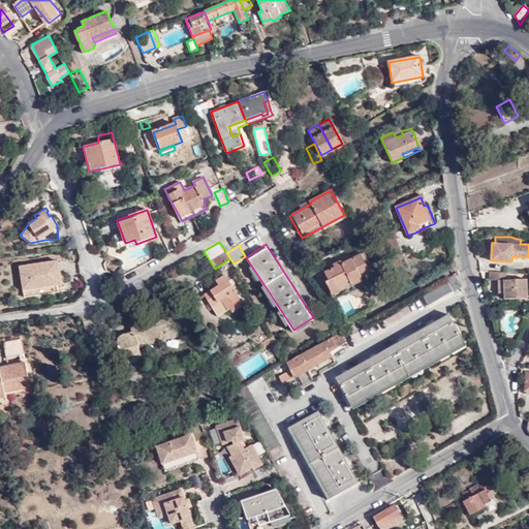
[(335,268),(324,272),(329,280),(325,281),(332,291),(331,292),(334,299),(354,288),(352,285),(362,281),(361,279),(371,274),(365,262),(361,255),(341,265),(340,261),(334,265),(335,268)]
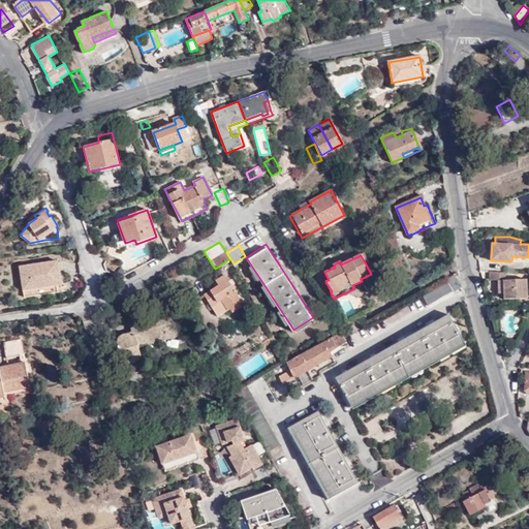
[(65,289),(63,281),(59,282),(57,275),(62,274),(60,258),(21,266),(27,297),(65,289)]
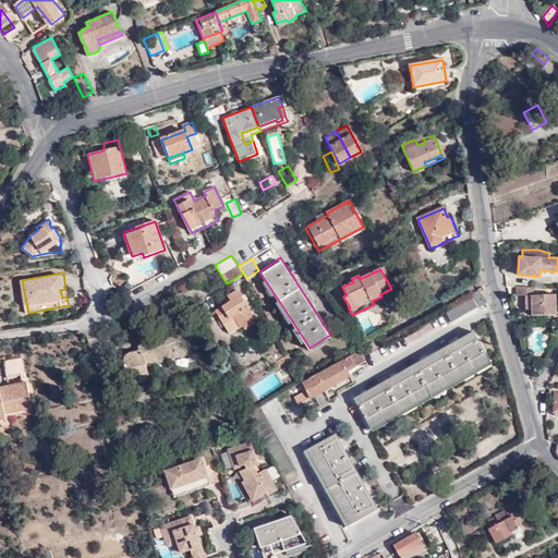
[(533,288),(518,286),(517,294),(526,294),(528,308),(533,307),(533,315),(557,314),(557,301),(556,294),(534,295),(533,288)]
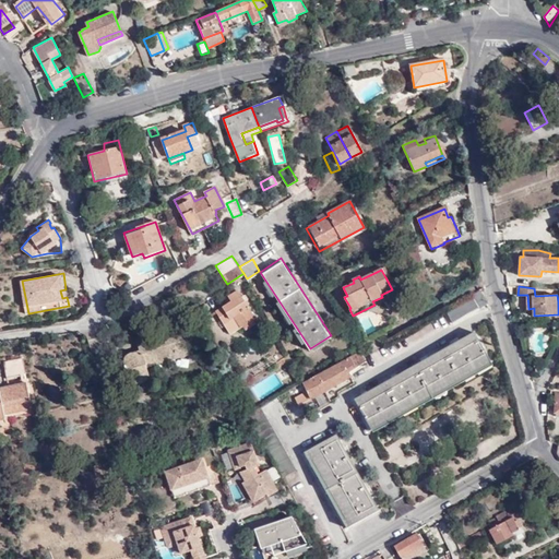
[(488,302),(480,290),(445,310),(453,323),(488,302)]
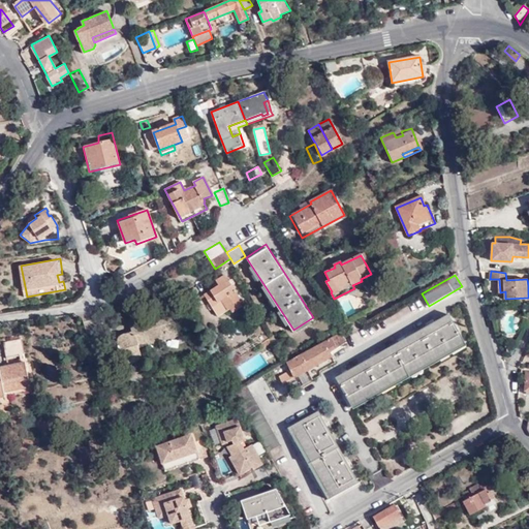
[(223,277),(215,282),(218,287),(214,290),(203,298),(217,318),(229,310),(231,313),(239,308),(237,305),(240,304),(234,293),(235,292),(223,277)]
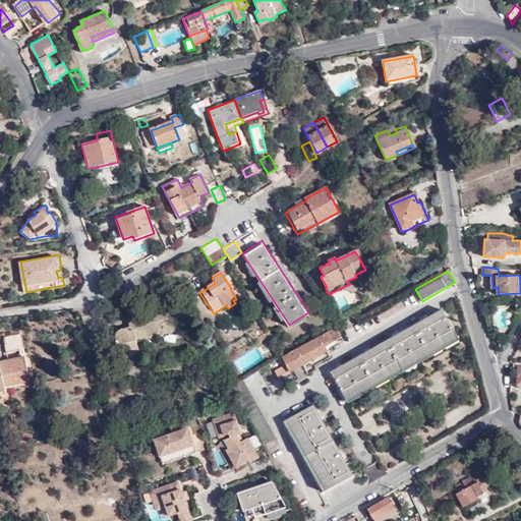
[(114,342),(108,343),(114,362),(139,355),(136,343),(176,333),(173,320),(180,317),(176,304),(140,313),(141,316),(128,321),(130,328),(119,331),(115,335),(113,339),(114,342)]
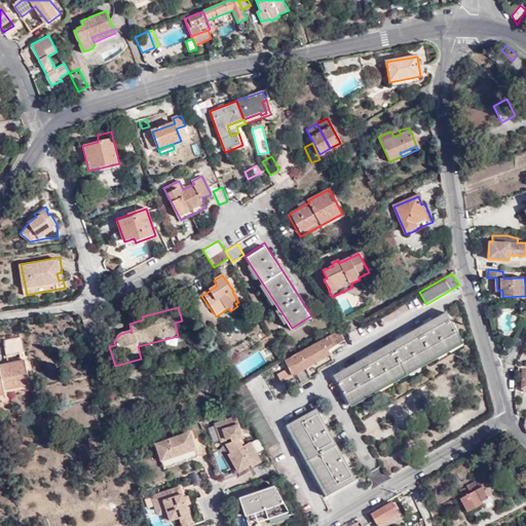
[(446,312),(334,375),(349,403),(461,341),(446,312)]
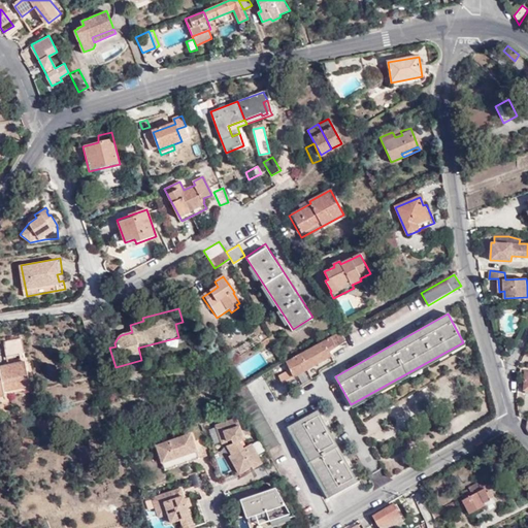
[(341,330),(340,331),(289,361),(287,361),(291,369),(281,375),(285,383),(333,355),(332,353),(344,347),(343,343),(348,341),(341,330)]
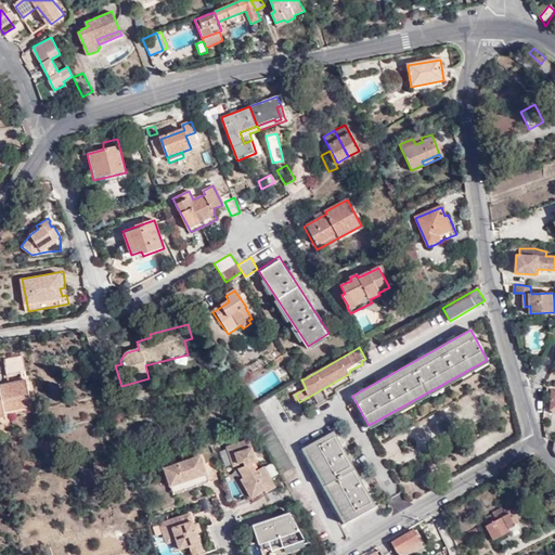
[(0,359),(5,384),(25,378),(20,355),(0,359)]
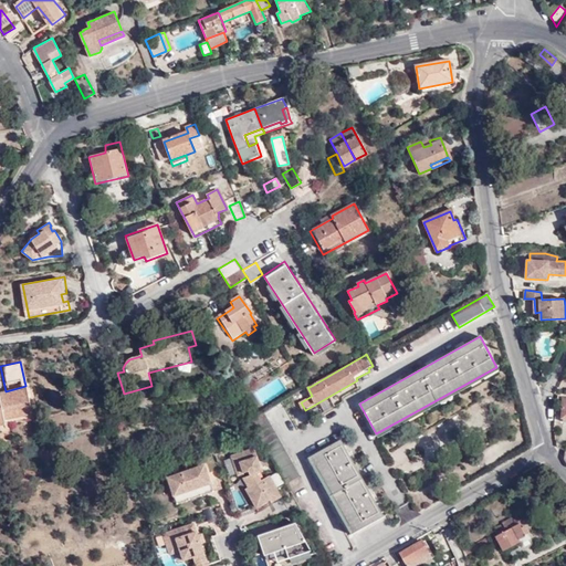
[(6,391),(0,391),(0,431),(8,430),(4,419),(39,411),(32,385),(25,386),(6,391)]
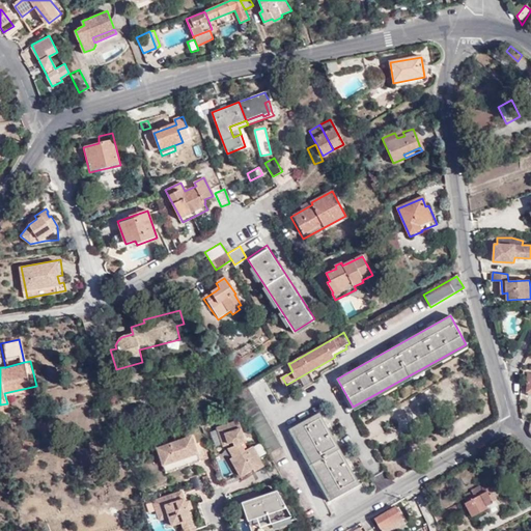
[(319,413),(289,429),(329,502),(359,484),(352,470),(355,469),(348,457),(345,459),(331,434),(334,431),(329,423),(326,425),(319,413)]
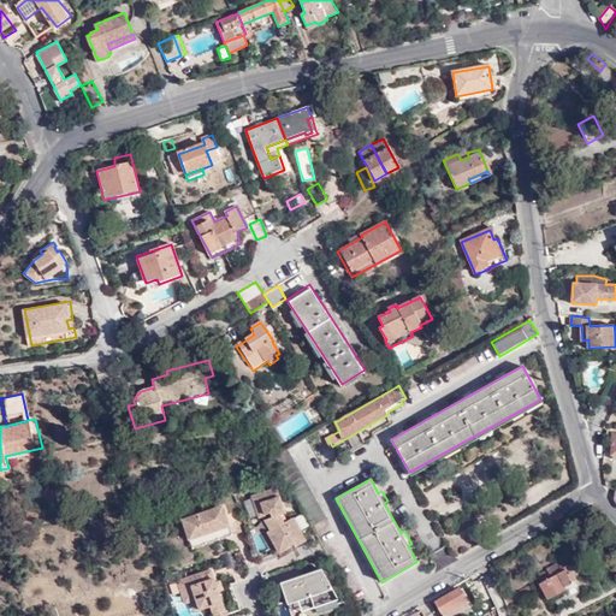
[(260,515),(271,510),(273,515),(262,520),(278,550),(291,545),(292,549),(307,543),(290,509),(279,514),(277,505),(280,503),(274,486),(253,493),(260,515)]
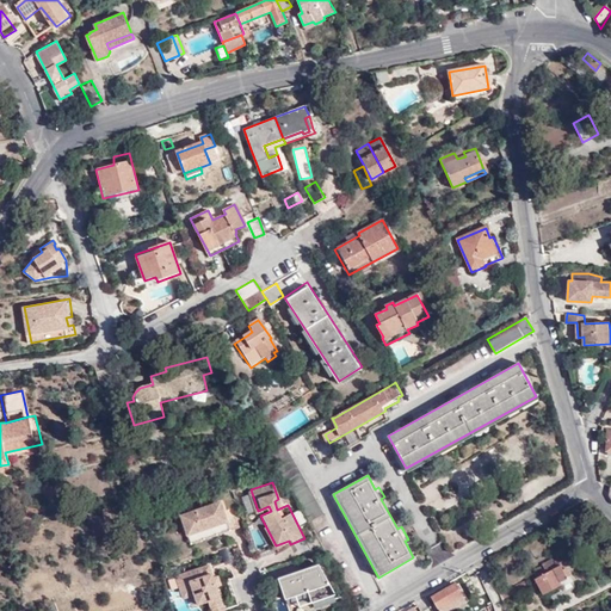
[(218,512),(215,504),(180,517),(187,536),(213,525),(216,535),(230,529),(223,511),(218,512)]
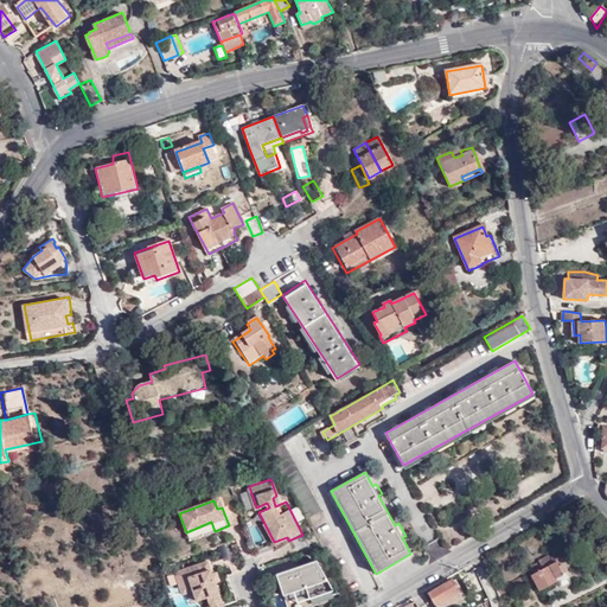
[(211,522),(186,532),(190,541),(215,531),(211,522)]
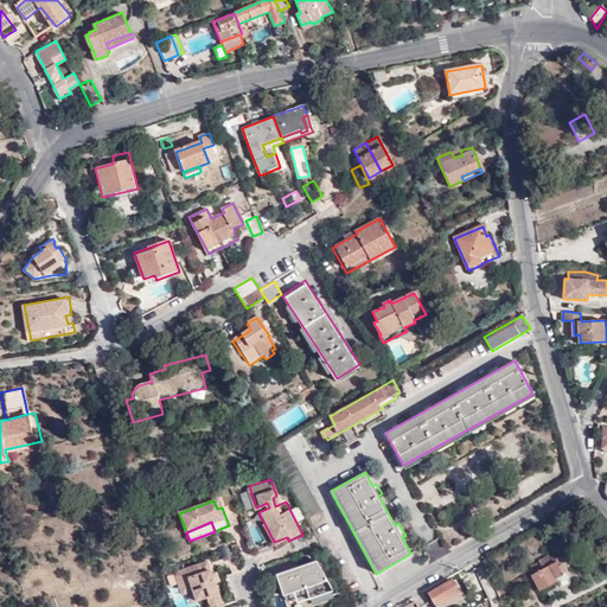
[(558,582),(568,577),(561,566),(558,567),(551,555),(538,562),(538,563),(530,567),(534,574),(531,575),(540,590),(557,581),(558,582)]
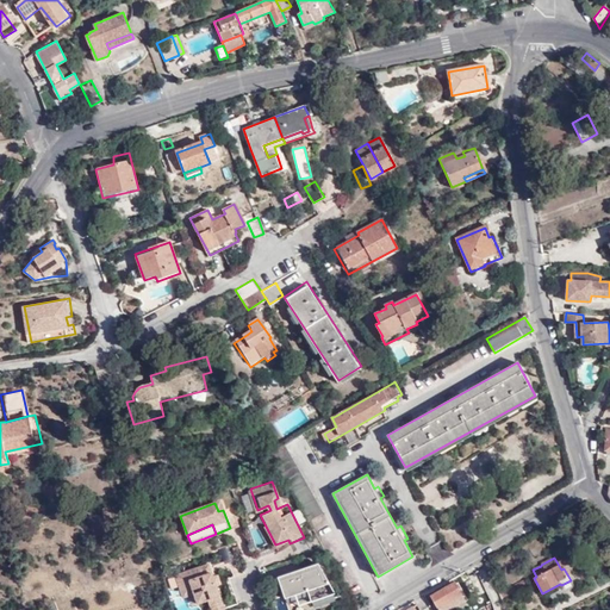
[(192,595),(195,603),(205,601),(207,609),(222,604),(216,586),(216,584),(213,577),(209,564),(180,573),(184,582),(187,580),(192,595)]
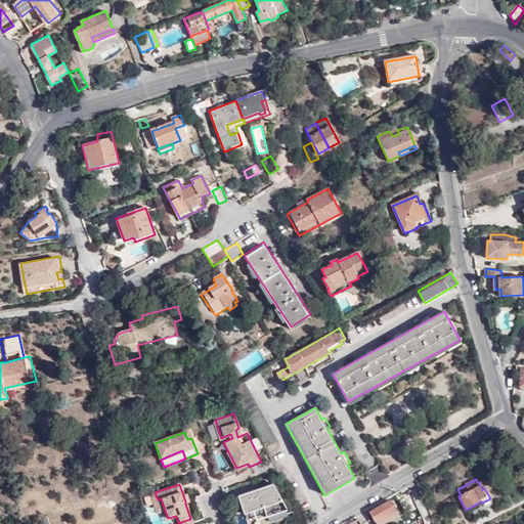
[(241,503),(245,515),(254,512),(257,521),(289,511),(274,485),(244,494),(246,501),(241,503)]
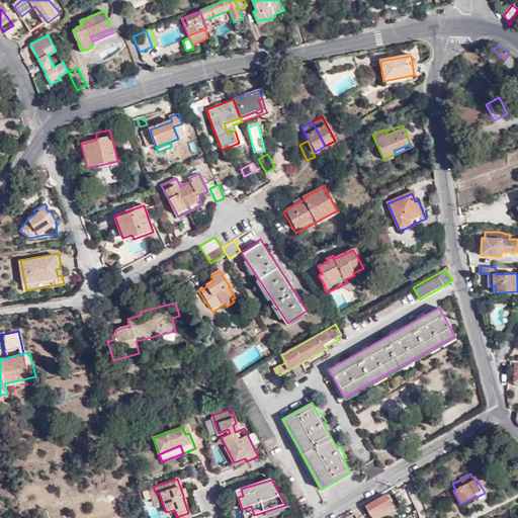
[(156,494),(153,487),(149,488),(155,507),(163,505),(159,493),(156,494)]
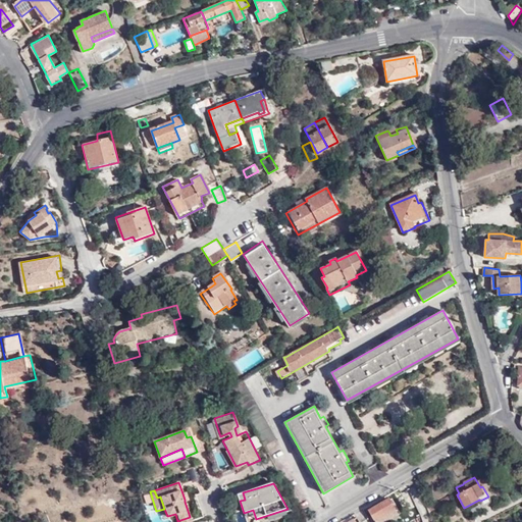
[(491,502),(488,497),(480,501),(483,506),(491,502)]
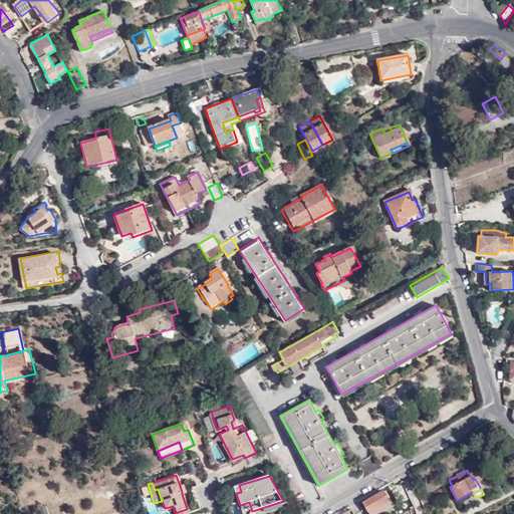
[(384,491),(363,503),(369,513),(377,513),(394,505),(384,491)]
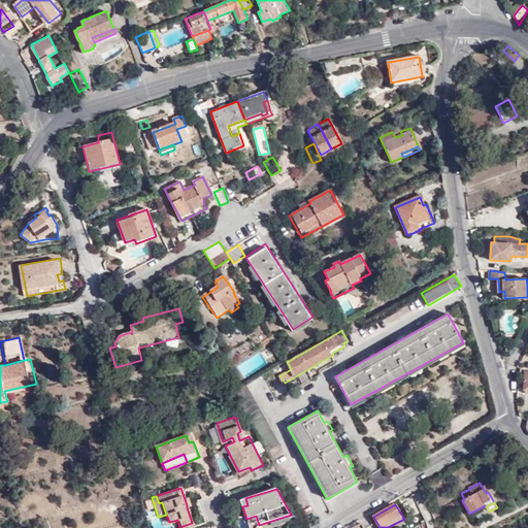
[(443,507),(431,513),(433,518),(447,513),(443,507)]
